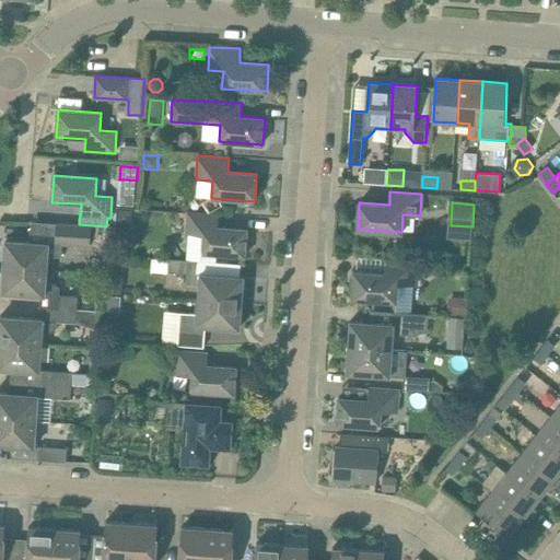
[(219,216),(188,212),(186,234),(203,235),(202,253),(245,256),(247,230),(218,228),(219,216)]
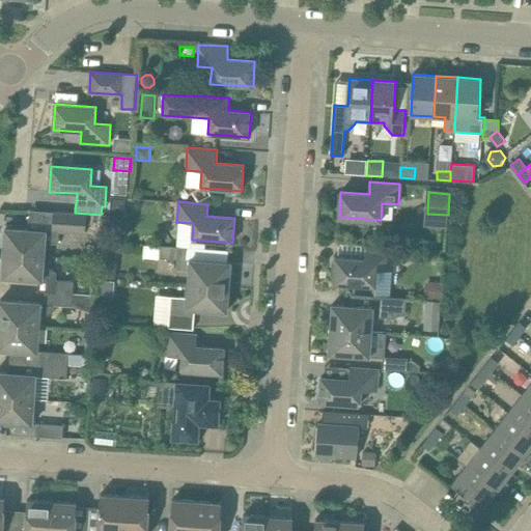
[(127,203),(115,203),(114,216),(127,217),(127,203)]
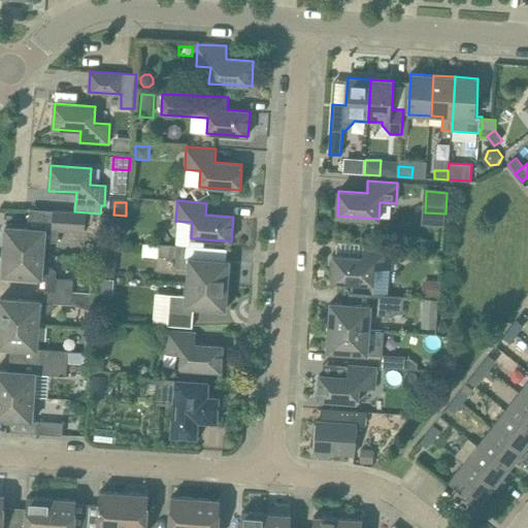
[(100,213),(74,211),(54,210),(52,228),(44,228),(44,229),(8,227),(8,224),(5,224),(4,251),(45,253),(45,241),(58,242),(59,231),(85,233),(86,224),(100,224),(100,213)]
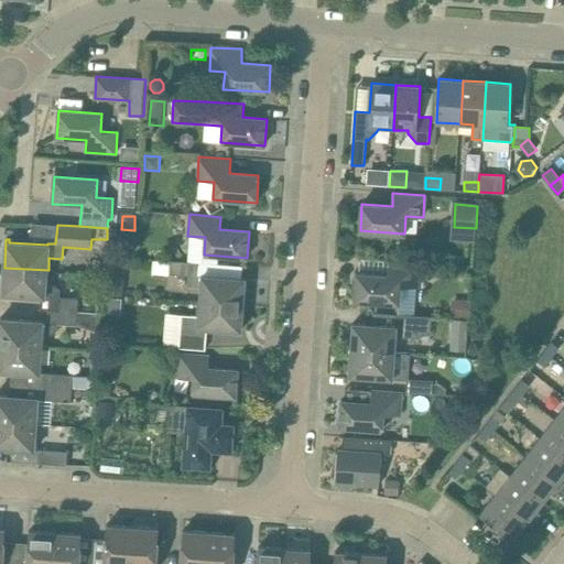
[(201,288),(199,301),(243,304),(246,279),(197,274),(198,263),(170,260),(170,262),(169,273),(188,275),(187,286),(201,288)]
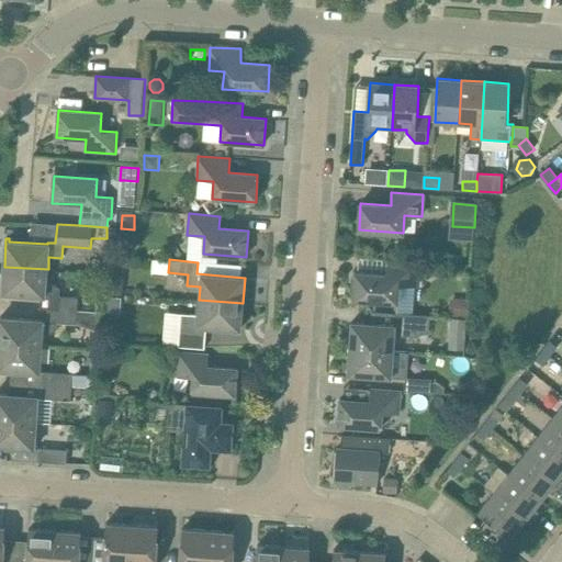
[(168,274),(168,272),(169,261),(154,260),(153,273),(168,274)]
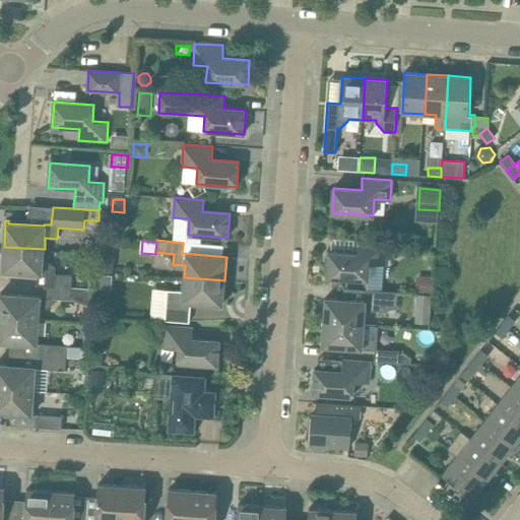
[(329,252),(327,277),(369,279),(370,265),(385,266),(387,244),(359,242),(358,254),(329,252)]
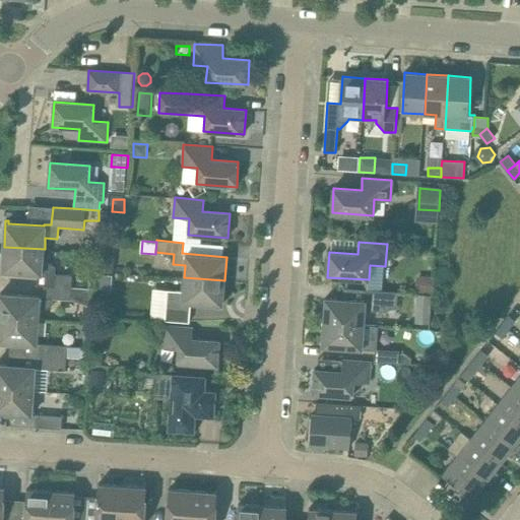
[(38,284),(46,285),(71,286),(72,275),(56,273),(56,268),(52,264),(43,264),(45,249),(4,247),(2,271),(39,273),(38,284)]
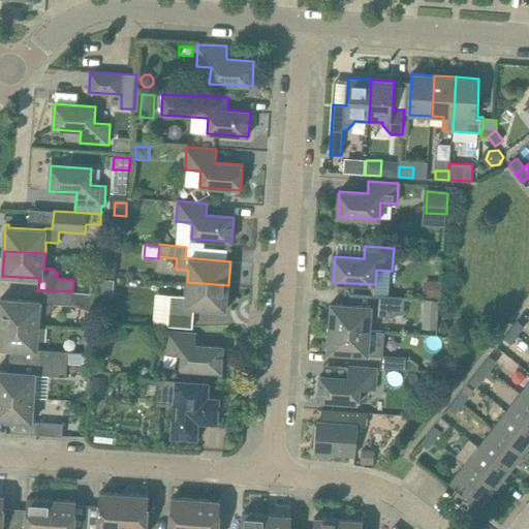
[(114,280),(100,279),(100,292),(114,293),(114,280)]
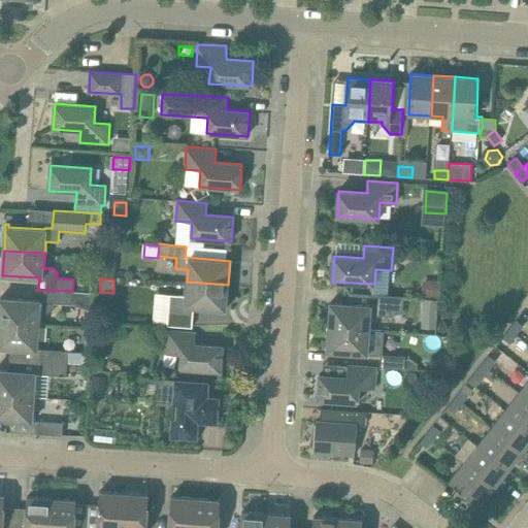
[(422,297),(439,298),(440,281),(423,279),(422,297)]
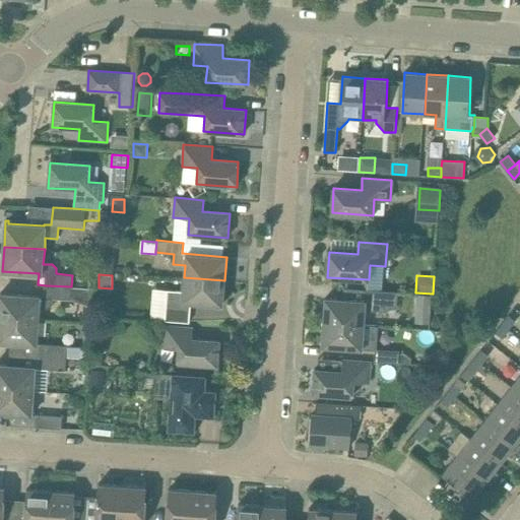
[(224,280),(184,277),(183,291),(168,290),(166,320),(189,322),(191,303),(222,305),(224,280)]
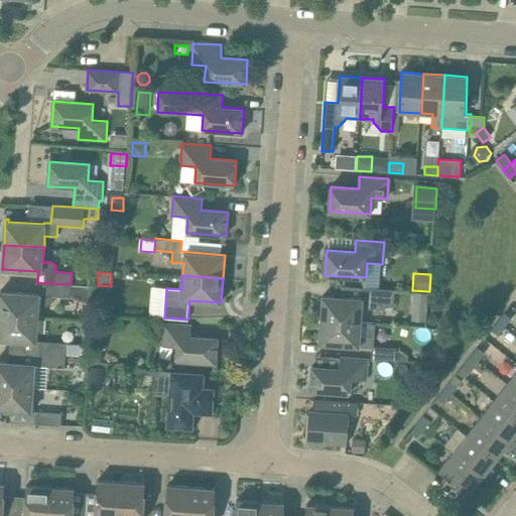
[(0,291),(0,295),(0,314),(39,318),(40,304),(51,305),(52,296),(70,297),(71,284),(45,283),(44,294),(40,294),(40,293),(0,291)]
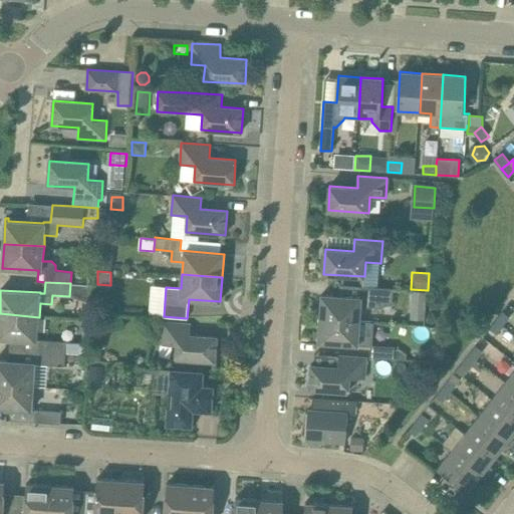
[(320,319),(360,322),(361,306),(380,308),(393,303),(394,290),(361,287),(360,298),(322,294),(320,319)]
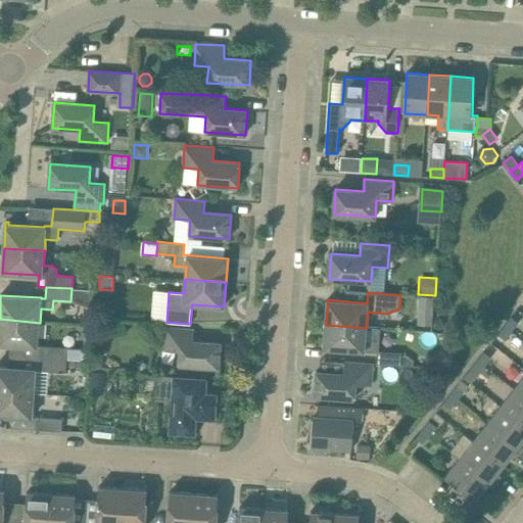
[(433,325),(435,296),(419,295),(418,325),(433,325)]
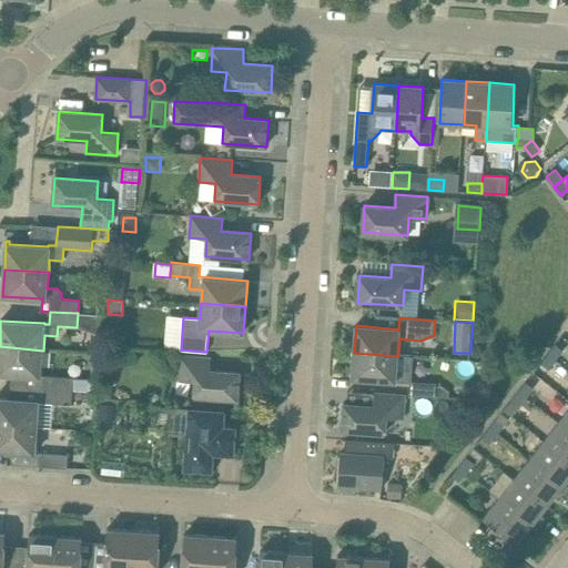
[(556,344),(548,353),(556,359),(564,351),(556,344)]
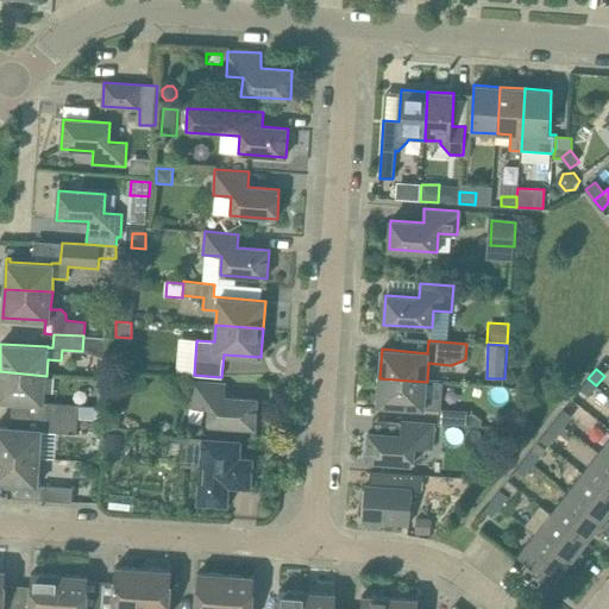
[(0,400),(44,403),(46,376),(0,371),(0,400)]
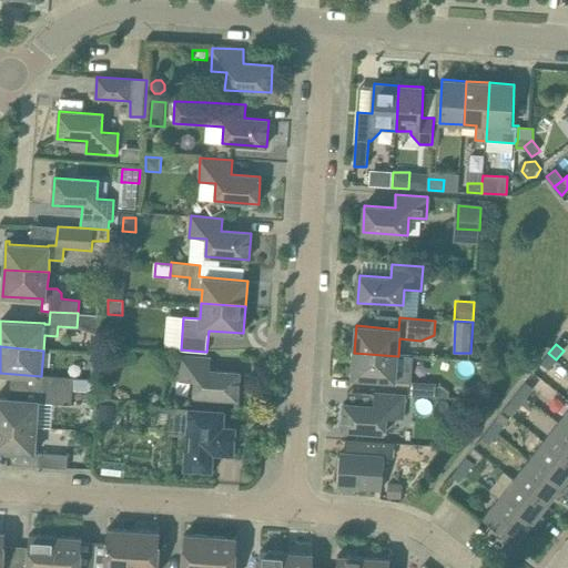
[(413,357),(398,356),(354,353),(351,381),(411,385),(411,382),(412,382),(413,357)]
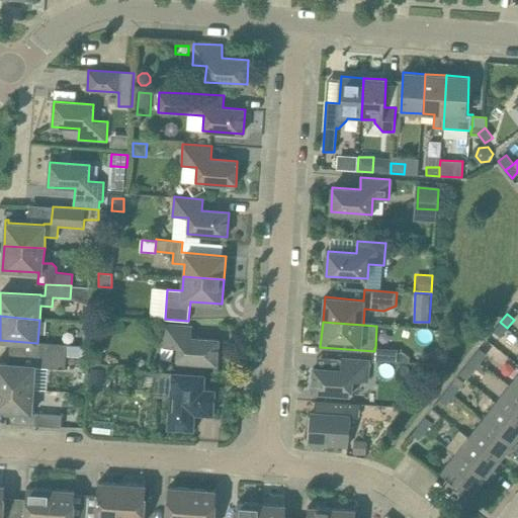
[(507,328),(500,322),(492,331),(500,337),(507,328)]
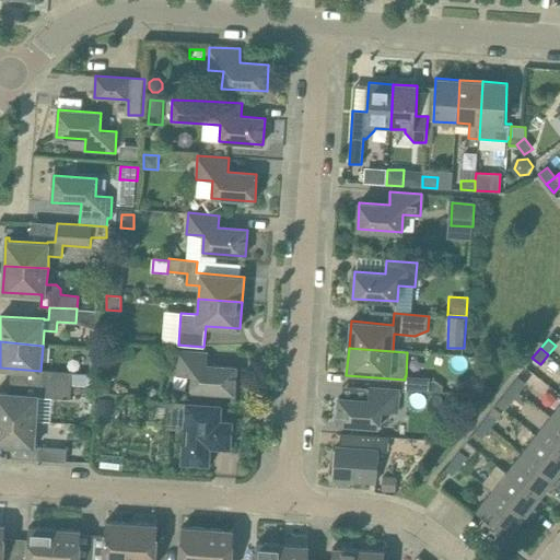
[(208,352),(177,350),(176,374),(193,375),(191,391),(234,394),(235,385),(237,383),(238,375),(236,373),(236,368),(207,364),(208,352)]
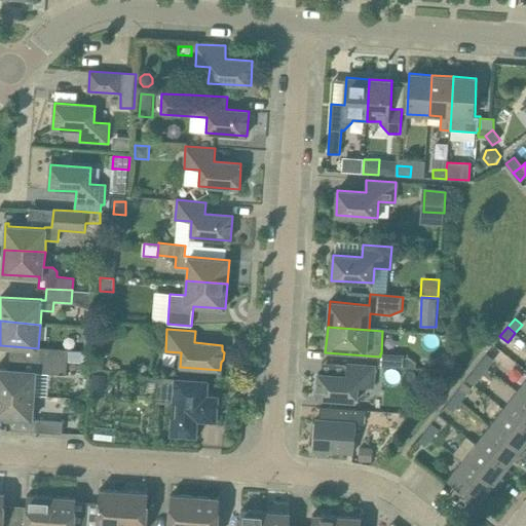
[(42,347),(41,360),(67,362),(68,349),(42,347)]
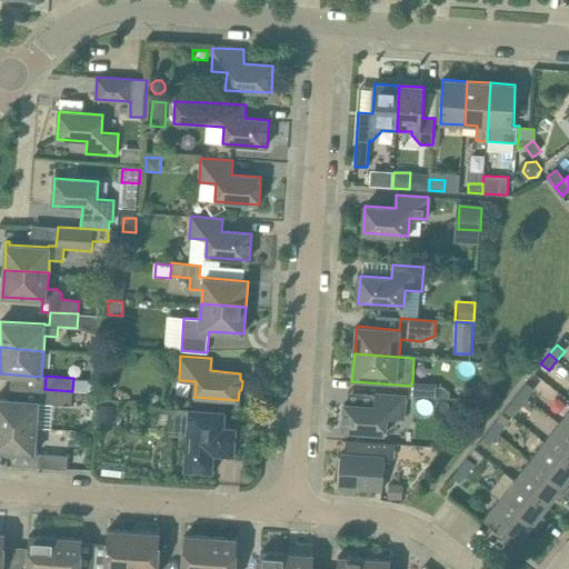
[(412,382),(411,382),(411,386),(410,397),(437,398),(450,399),(450,392),(442,387),(438,387),(438,385),(412,382)]
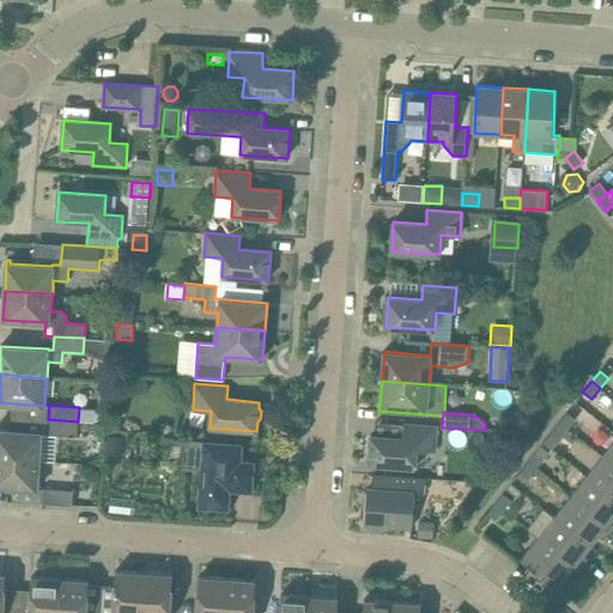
[(559,422),(568,429),(576,419),(568,412),(559,422)]
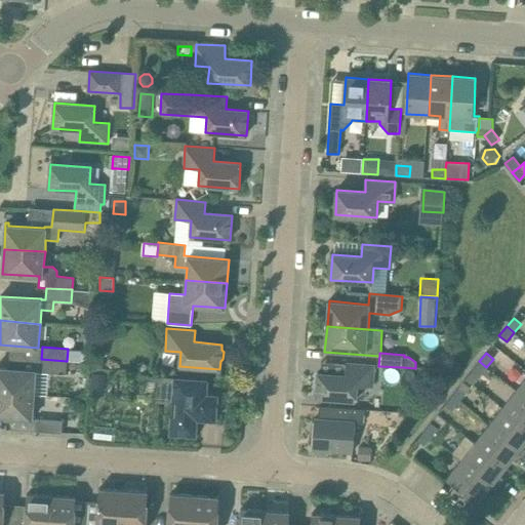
[(90,367),(103,368),(104,354),(91,354),(90,367)]
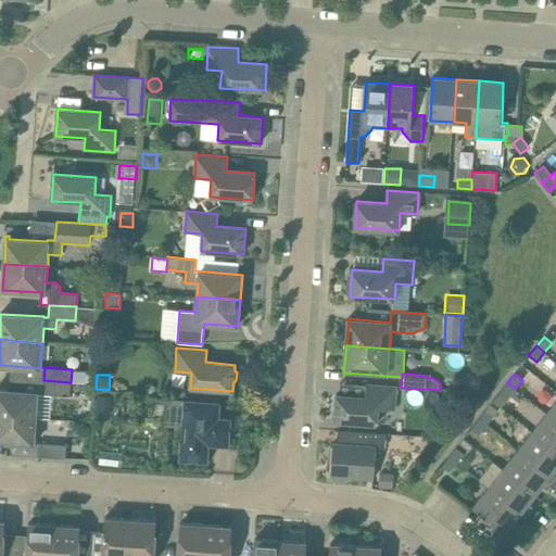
[(71,382),(43,380),(42,393),(70,394),(71,382)]
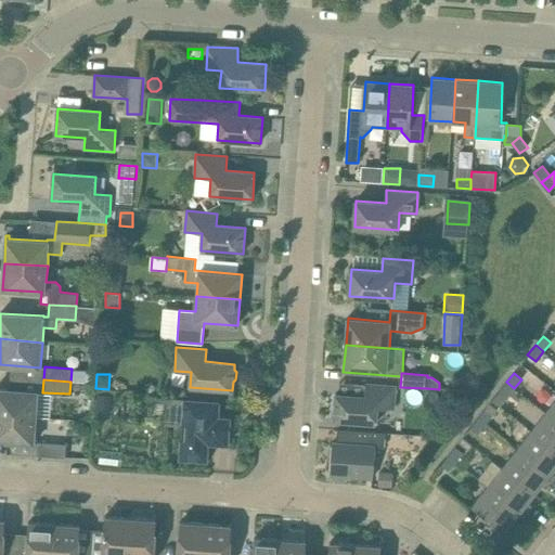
[(507,398),(514,388),(506,382),(499,390),(507,398)]
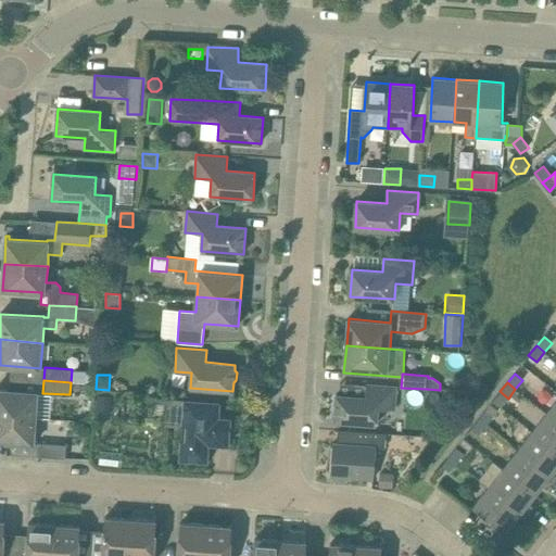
[(395,411),(397,388),(366,384),(365,396),(337,395),(335,421),(378,425),(379,409),(395,411)]
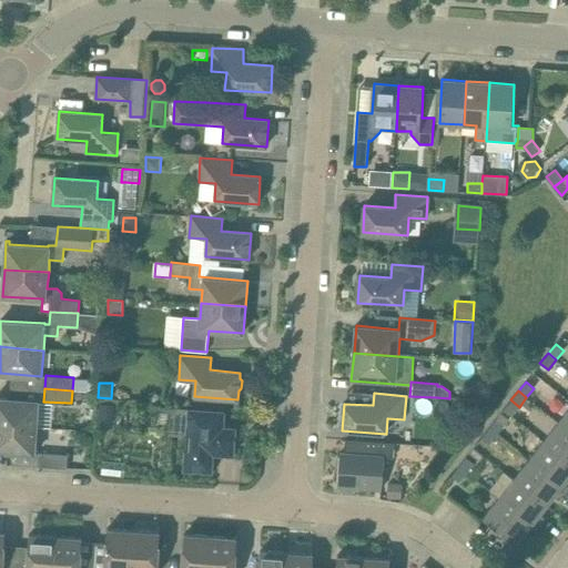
[(0,397),(0,424),(37,427),(39,401),(0,397)]
